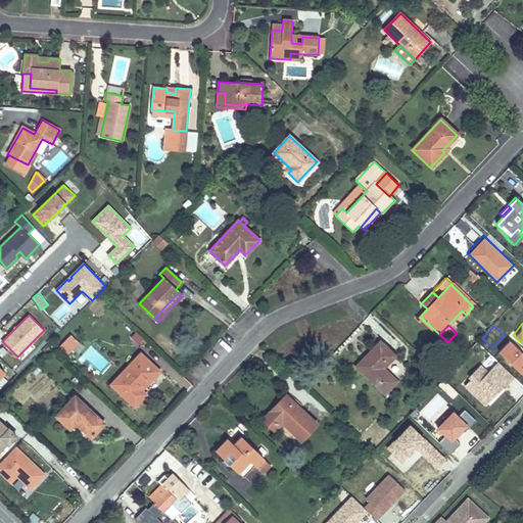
[(69,333),(57,346),(74,360),(85,345),(69,333)]
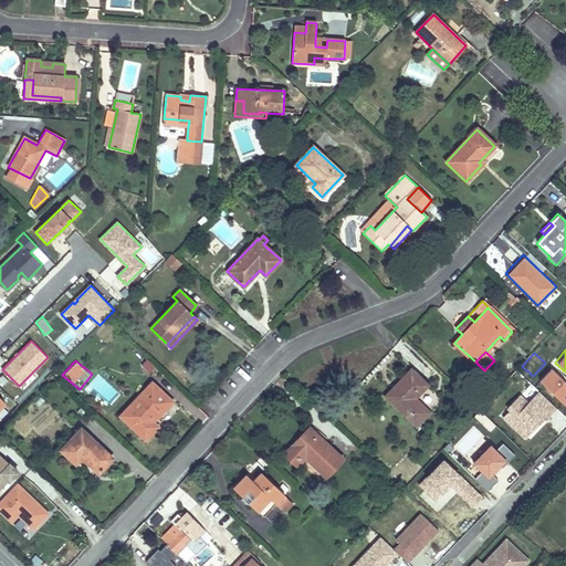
[(537,378),(564,405),(565,401),(565,379),(551,365),(537,378)]
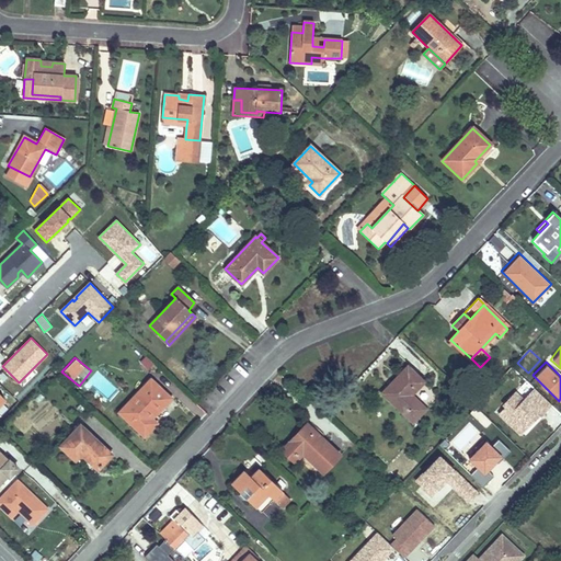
[(408,366),(382,392),(412,422),(425,408),(411,393),(424,381),(408,366)]
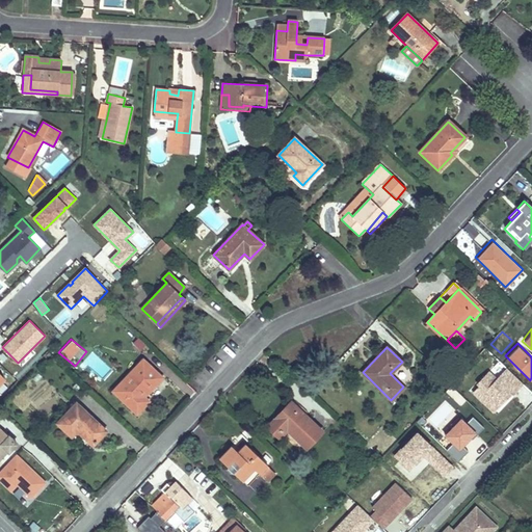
[(161,377),(142,360),(113,390),(136,413),(148,400),(143,397),(161,377)]
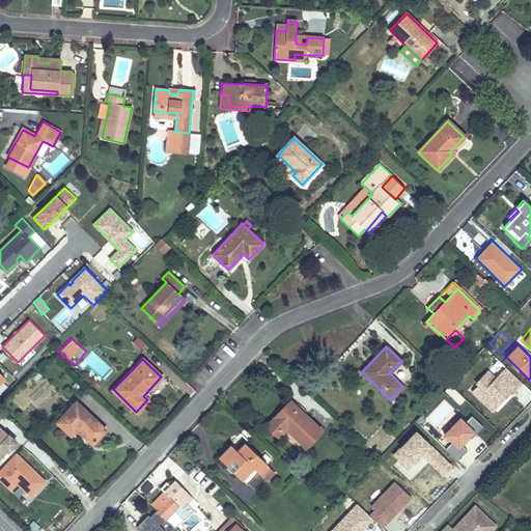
[(479,385),(473,391),(485,403),(492,397),(499,404),(507,396),(511,392),(512,393),(522,383),(506,367),(496,379),(487,371),(476,383),(479,385)]
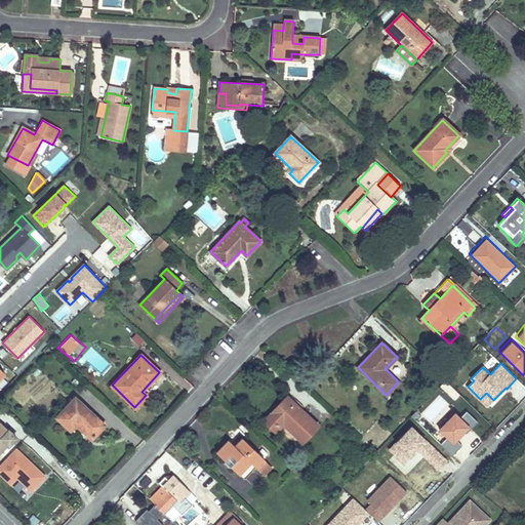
[(486,393),(480,399),(487,406),(493,400),(486,393)]
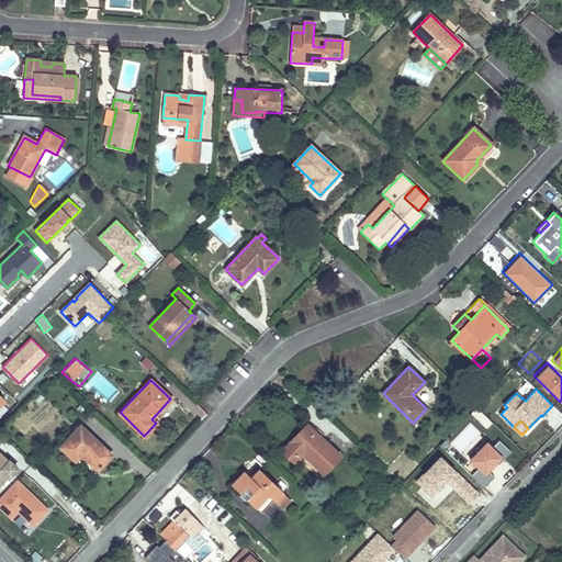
[(81,454),(98,469),(111,454),(80,425),(59,446),(75,460),(81,454)]
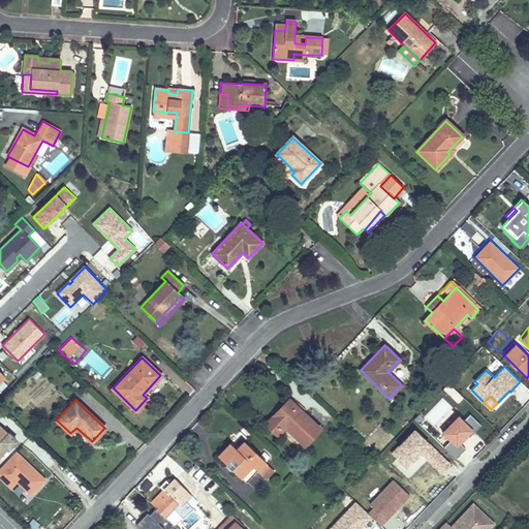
[(289,400),(267,424),(275,432),(282,425),(285,427),(304,445),(320,429),(289,400)]
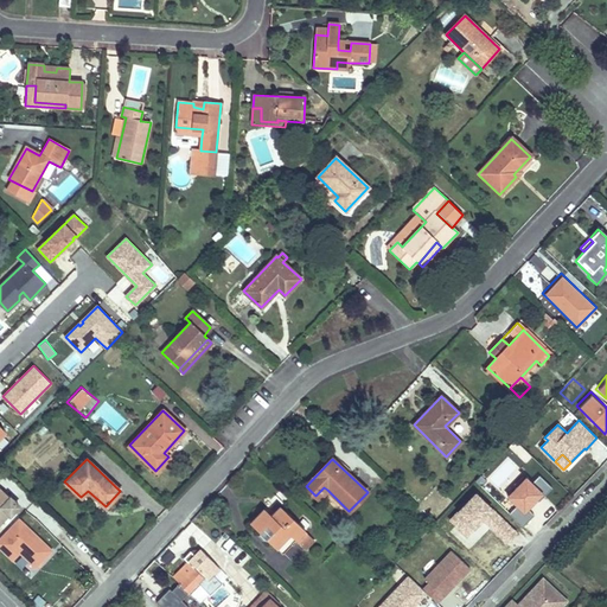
[(553,487),(540,475),(531,484),(523,475),(515,485),(517,487),(508,496),(517,505),(510,513),(523,526),(535,515),(528,509),(537,499),(542,494),(544,496),(553,487)]
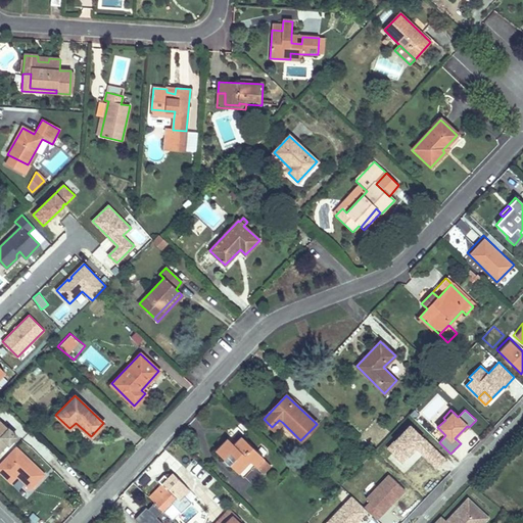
[(282,422),(279,420),(272,427),(274,429),(282,422)]
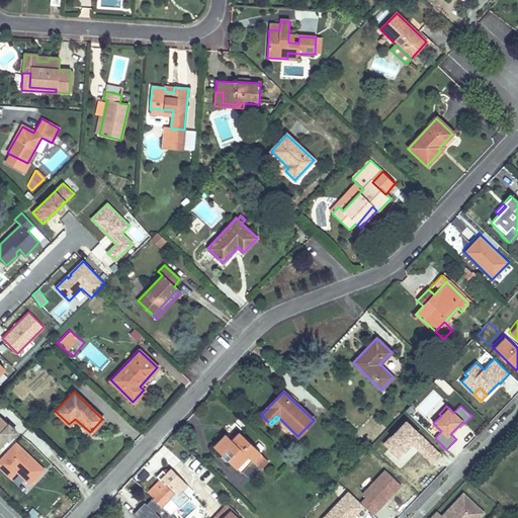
[(406,421),(384,443),(399,457),(412,443),(433,463),(441,455),(406,421)]
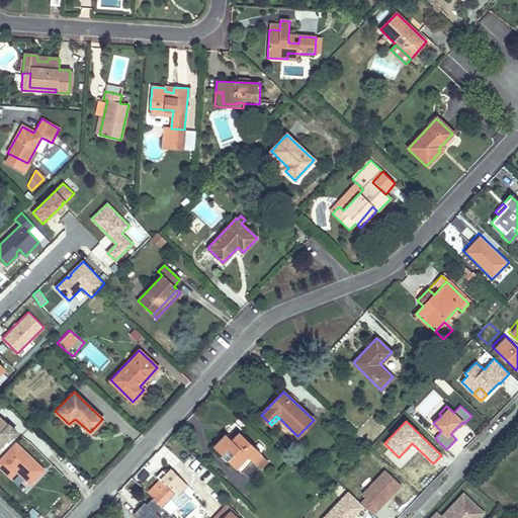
[(0,444),(7,437),(8,438),(15,432),(8,424),(1,431),(0,429),(0,444)]
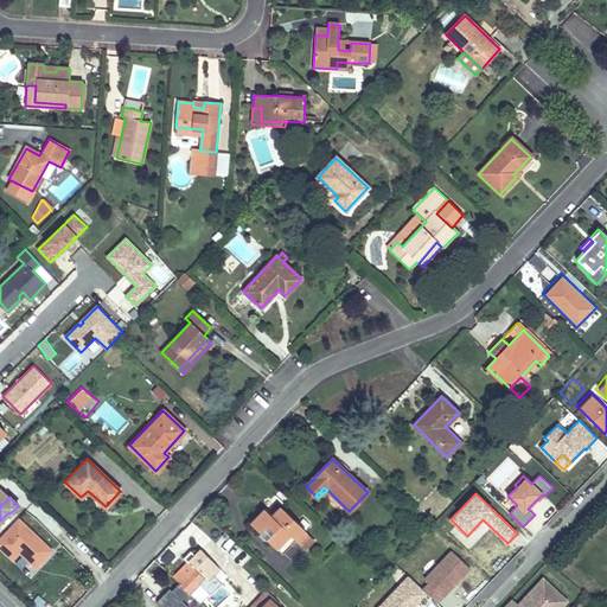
[(250,523),(282,554),(295,540),(305,530),(280,506),(270,516),(263,510),(250,523)]
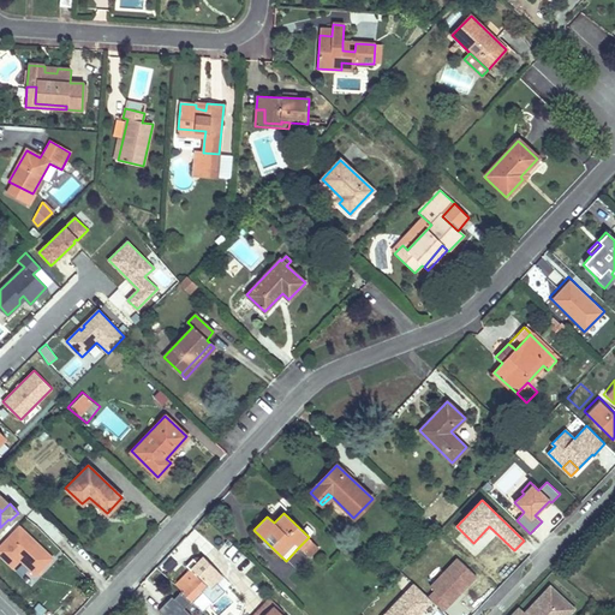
[(0,545),(0,554),(12,566),(19,559),(36,574),(51,557),(18,526),(0,545)]
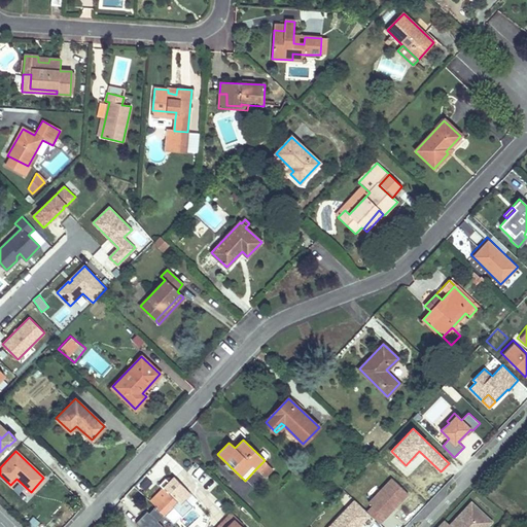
[(265,460),(256,468),(265,477),(273,468),(265,460)]
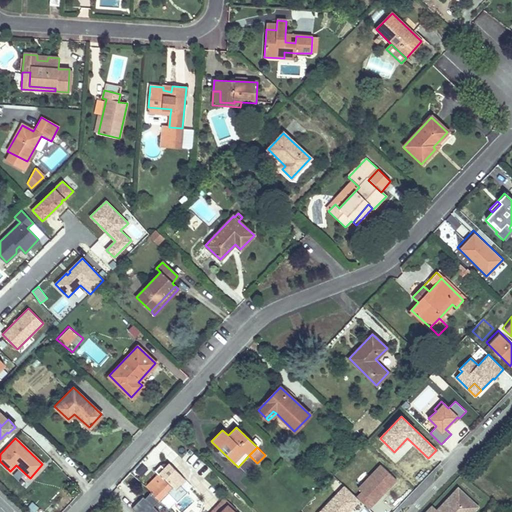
[(169,463),(159,473),(172,486),(175,489),(179,484),(185,478),(169,463)]
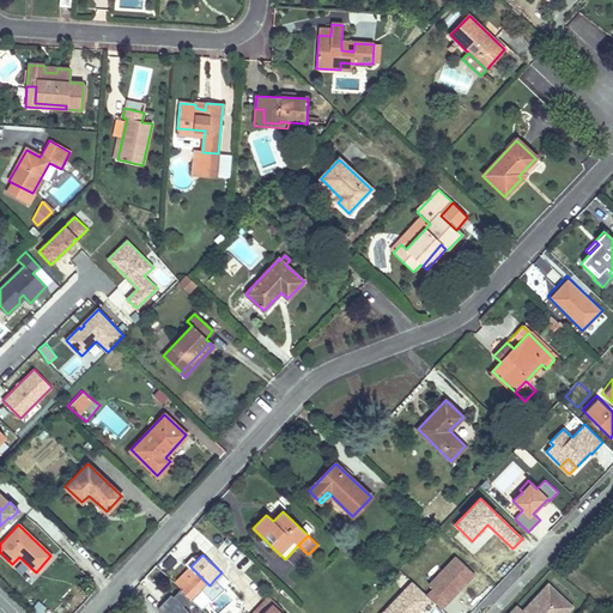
[(475,574),(456,557),(429,584),(434,589),(428,595),(431,599),(442,608),(475,574)]
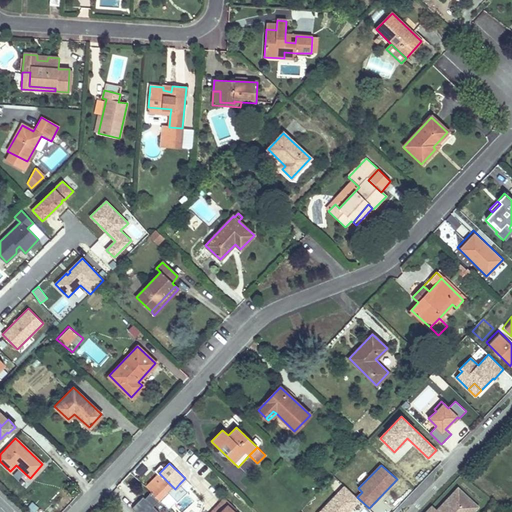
[(159,473),(145,487),(151,492),(159,500),(166,493),(172,486),(159,473)]
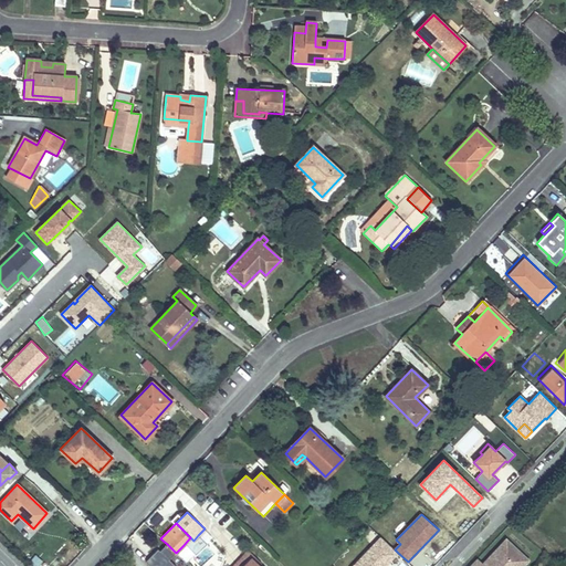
[(190,537),(184,545),(195,556),(207,544),(198,535),(194,541),(190,537)]
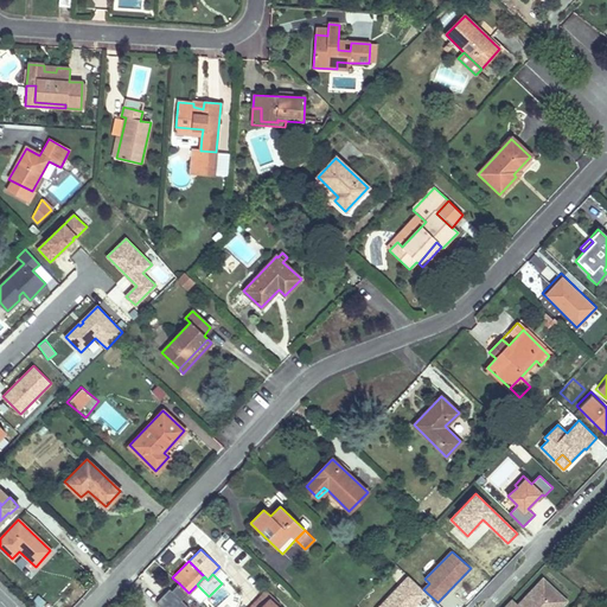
[(423,589),(409,576),(378,606),(413,606),(427,593),(423,589)]
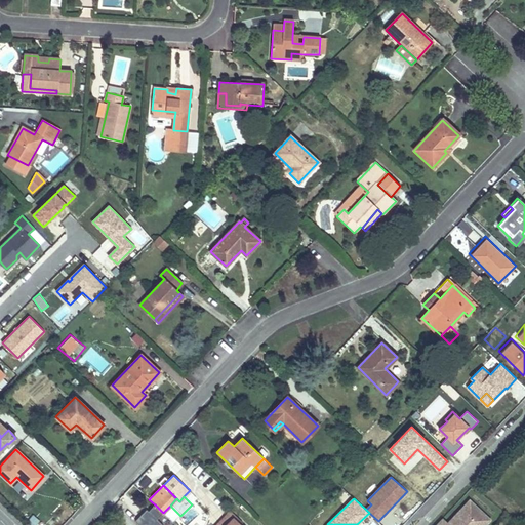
[(489,524),(492,522),(469,500),(448,524),(442,519),(435,524),(489,524)]
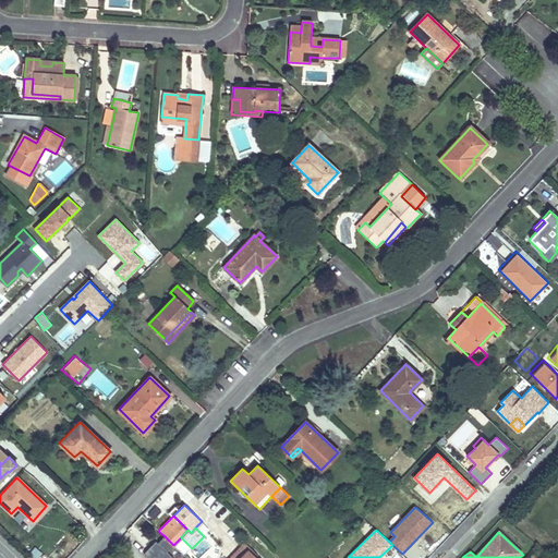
[(173,545),(165,536),(157,544),(156,543),(144,555),(146,557),(171,557),(166,553),(173,545)]
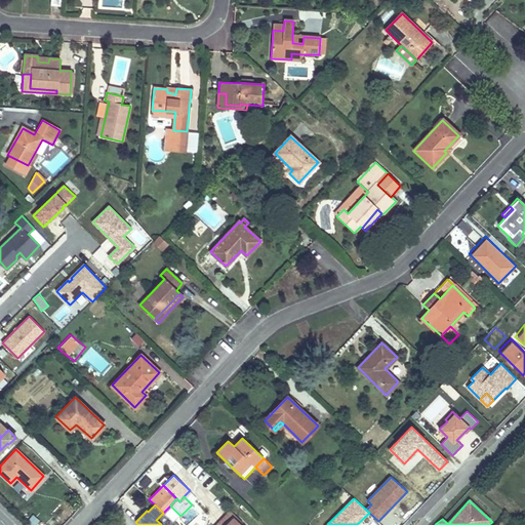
[(215,524),(225,524),(232,518),(240,524),(242,522),(230,511),(215,524)]
